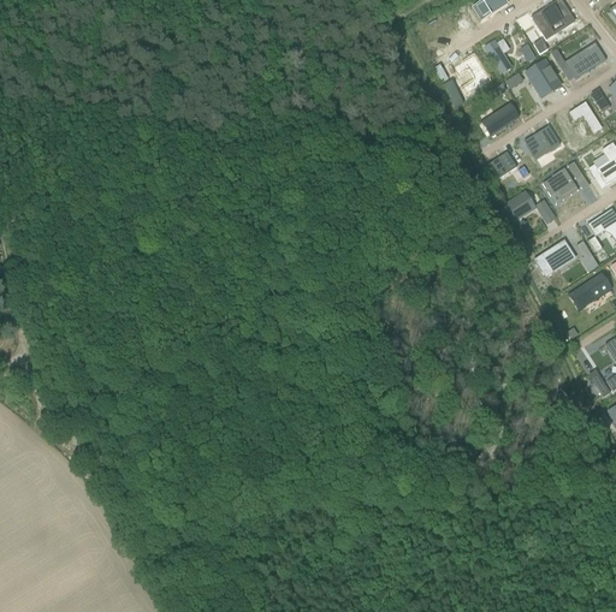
[(480,0),(473,5),(481,18),(491,13),(490,12),(507,1),(505,0),(486,0),(484,1),(484,0),(480,0)]
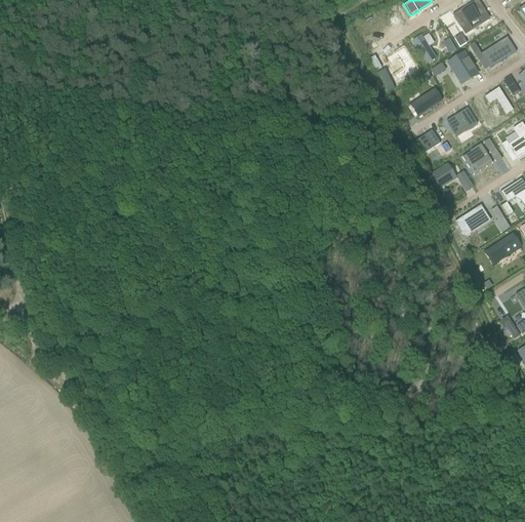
[(460,8),(452,13),(452,14),(453,14),(461,27),(460,27),(465,34),(466,33),(465,32),(472,28),(469,23),(478,16),(481,22),(488,17),(482,7),(483,6),(478,0),(474,0),(470,2),(472,4),(461,11),(460,8)]
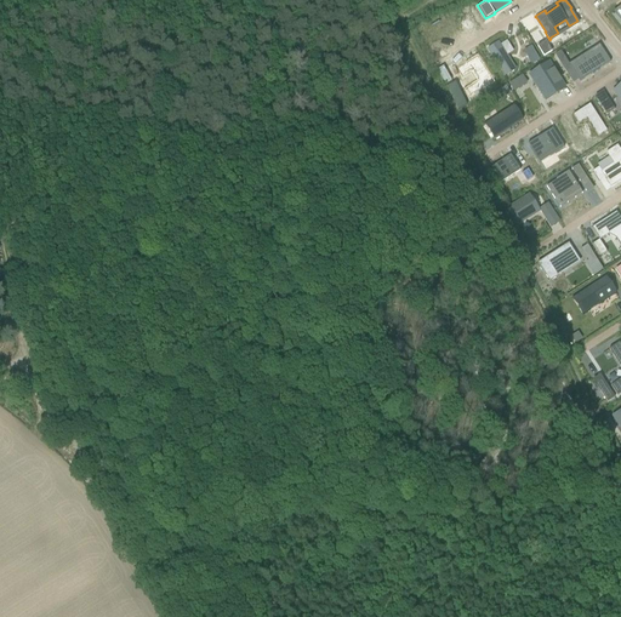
[(500,43),(489,50),(505,74),(516,67),(510,57),(507,58),(505,53),(507,52),(513,49),(507,39),(500,43)]
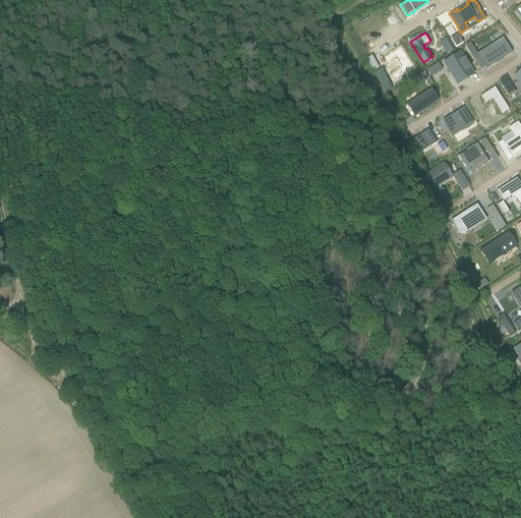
[(452,36),(451,37),(456,45),(463,41),(462,40),(461,41),(457,34),(452,37),(452,36)]
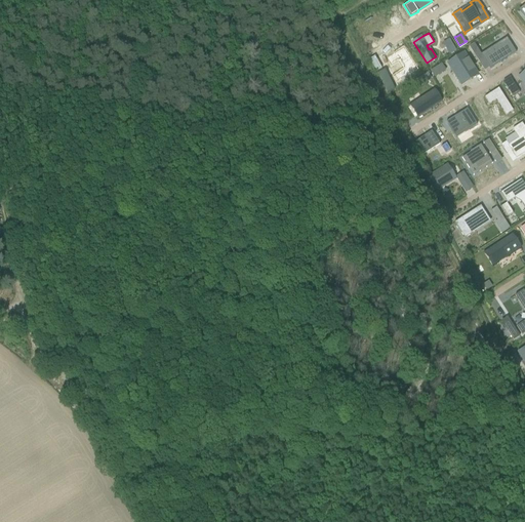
[(507,35),(481,52),(490,67),(516,50),(507,35)]
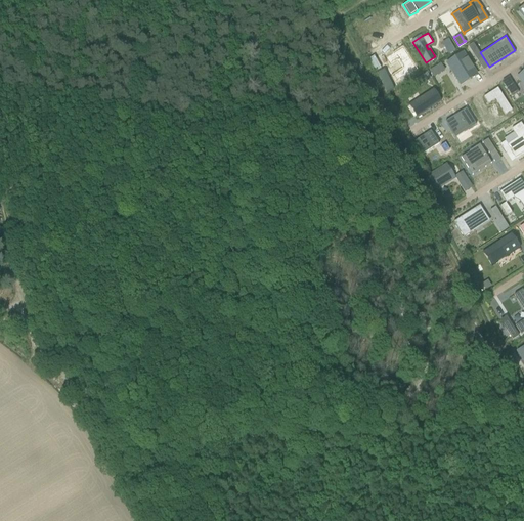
[(448,37),(442,41),(448,51),(454,48),(448,37)]
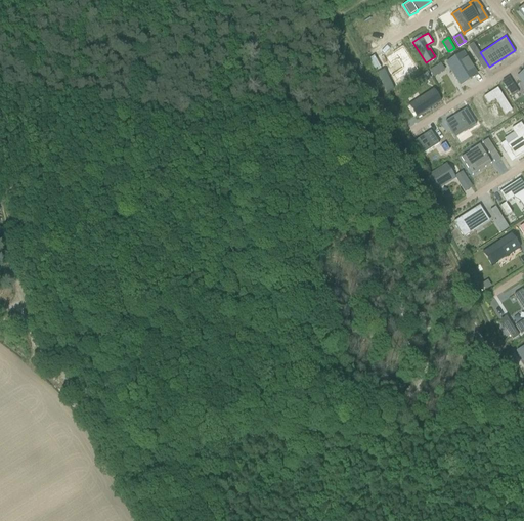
[(468,44),(472,51),(477,48),(473,41),(468,44)]
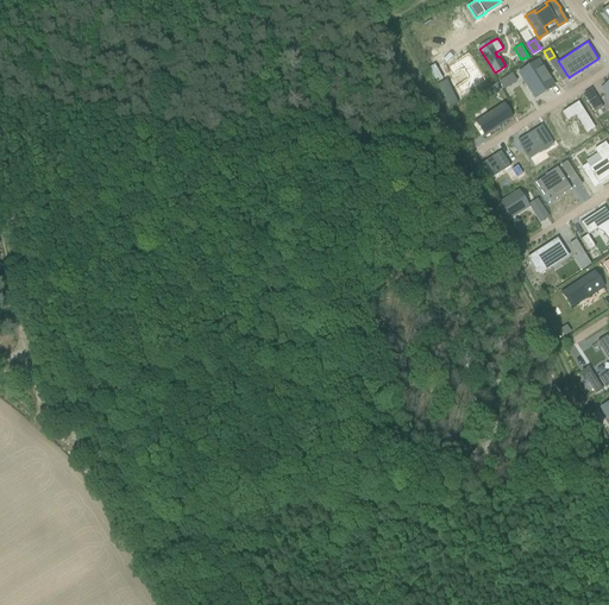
[(469,52),(449,65),(453,74),(462,69),(468,77),(454,86),(460,95),(485,79),(469,52)]
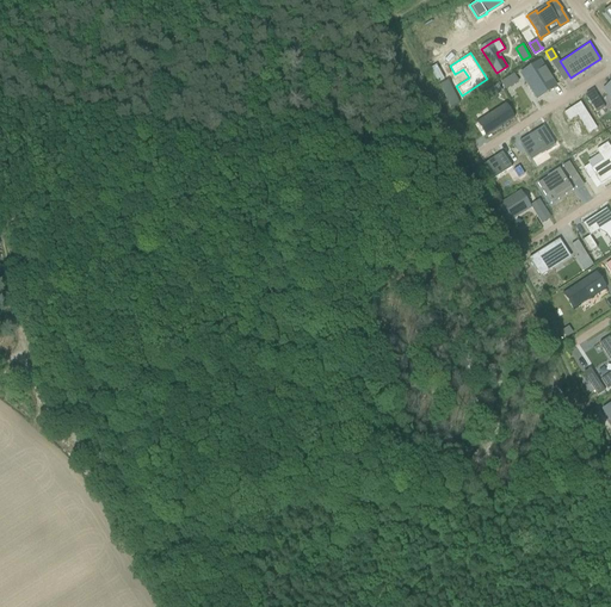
[(539,60),(522,72),(537,95),(555,84),(539,60)]
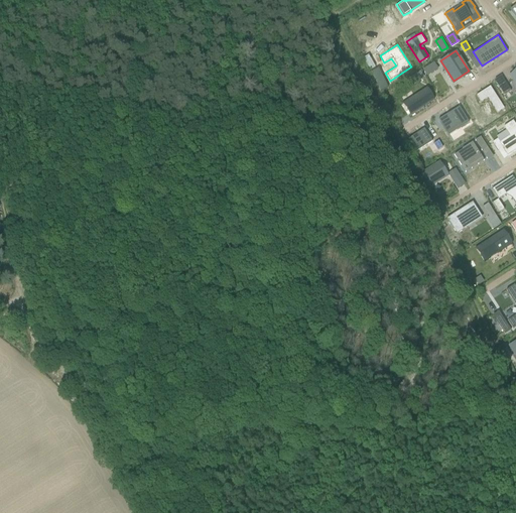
[(436,66),(433,60),(423,68),(426,73),(436,66)]
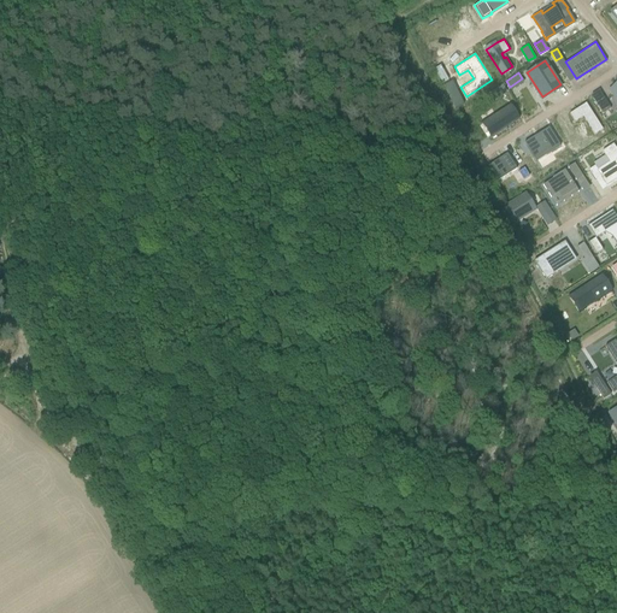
[(501,83),(494,88),(499,95),(506,90),(501,83)]
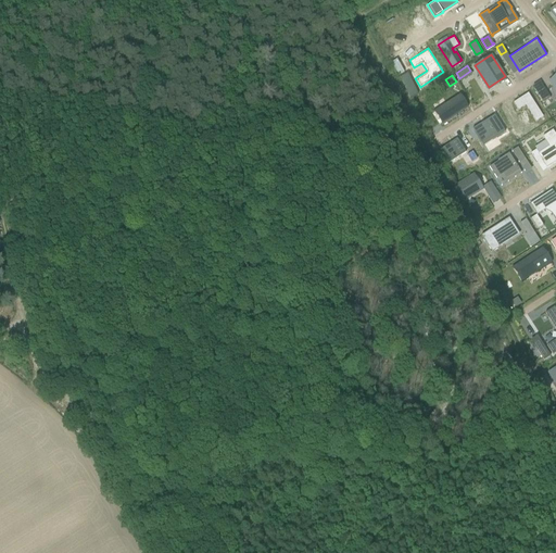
[(418,91),(415,87),(407,90),(411,97),(418,91)]
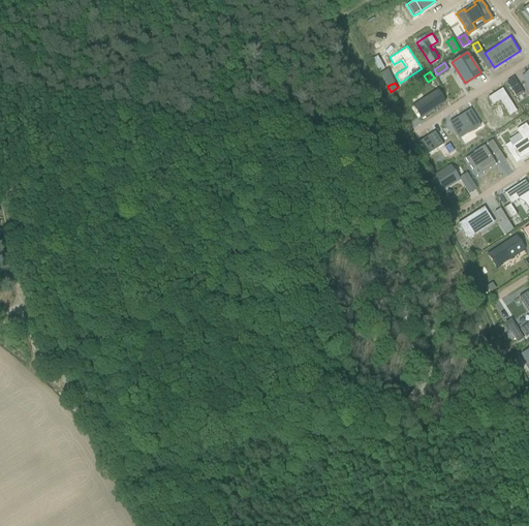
[(519,85),(512,89),(517,96),(524,91),(519,85)]
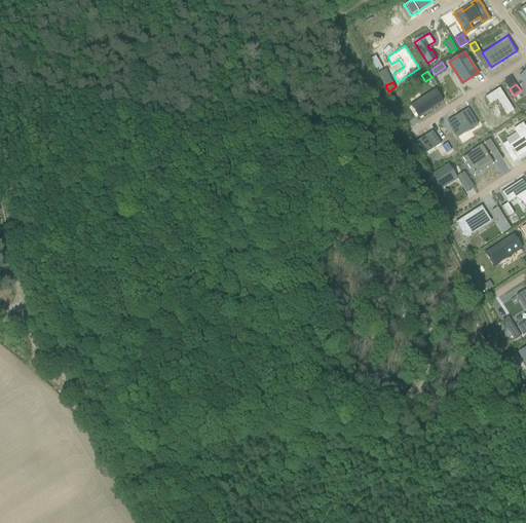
[(499,86),(486,95),(490,102),(496,98),(506,113),(514,109),(499,86)]
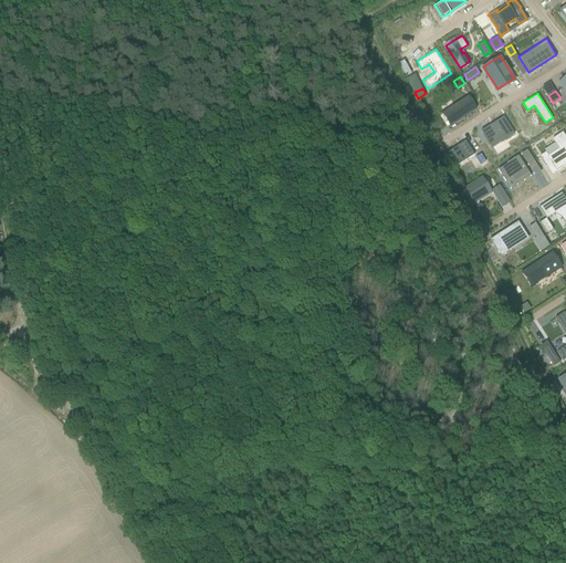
[(468,94),(443,110),(451,123),(477,106),(468,94)]
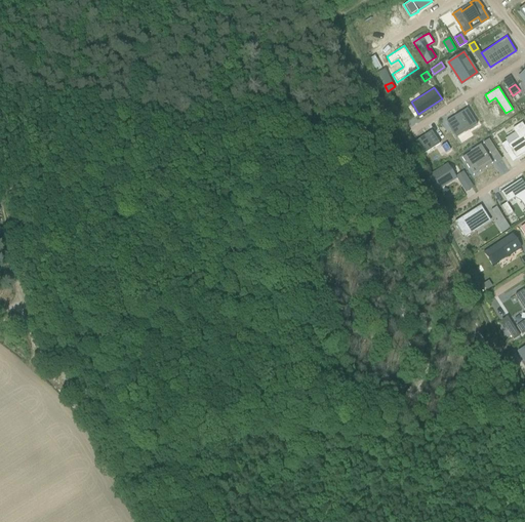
[(467,107),(446,119),(453,131),(456,135),(466,129),(477,122),(467,107)]
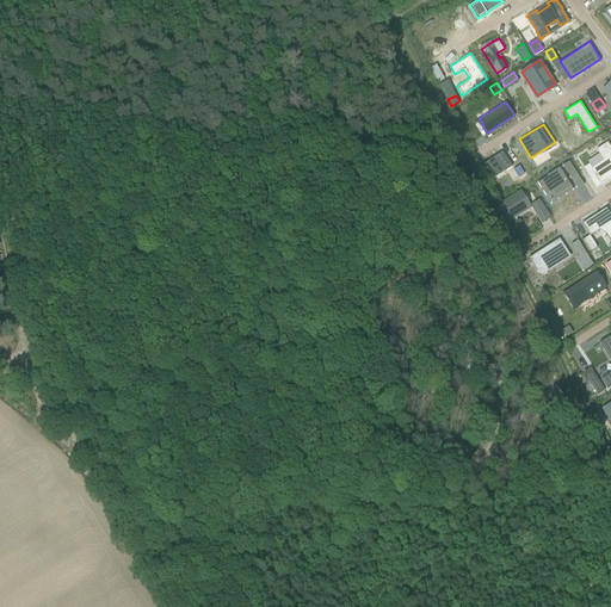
[(588,162),(582,166),(590,175),(594,173),(600,181),(610,174),(610,146),(608,141),(597,148),(603,159),(592,166),(588,162)]
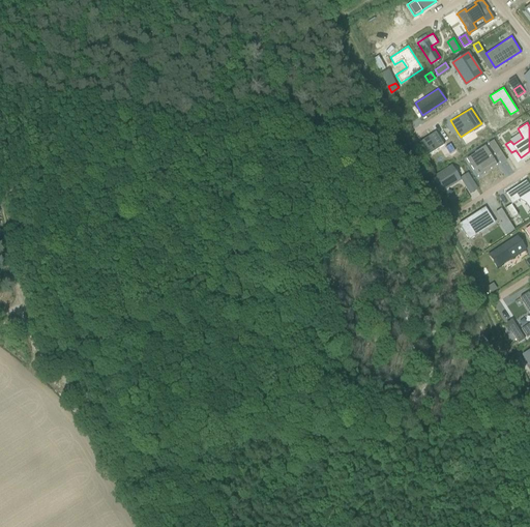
[(436,129),(419,140),(428,153),(444,143),(436,129)]
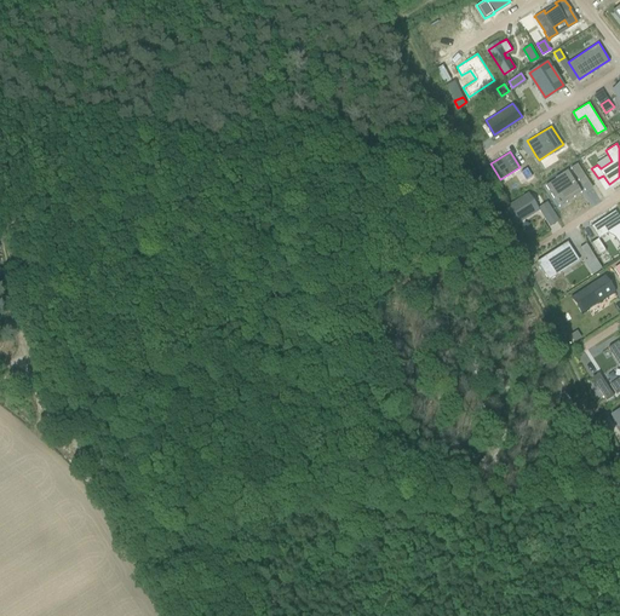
[(578,162),(570,166),(578,178),(585,174),(578,162)]
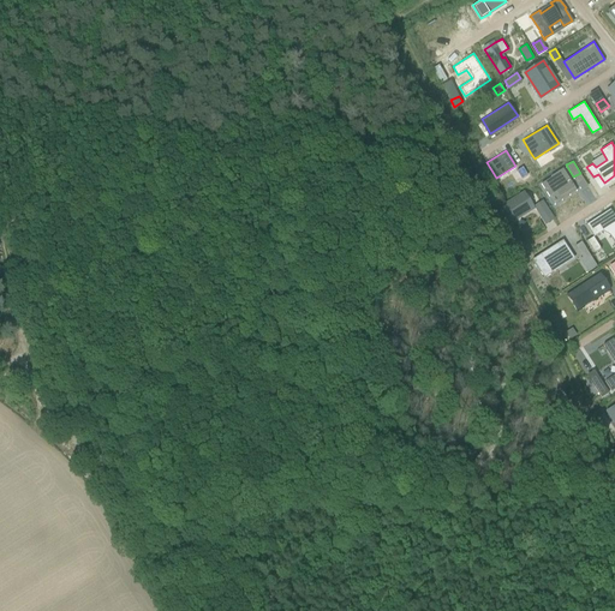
[(551,175),(541,183),(549,195),(556,190),(560,196),(574,185),(563,167),(550,174),(551,175)]
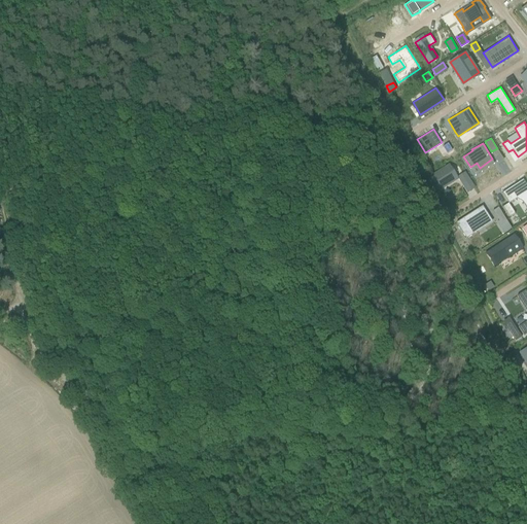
[(449,165),(431,176),(438,187),(456,176),(449,165)]
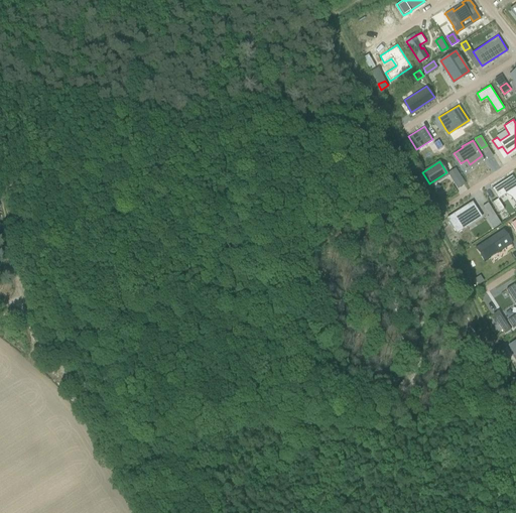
[(455,167),(448,171),(454,178),(460,174),(455,167)]
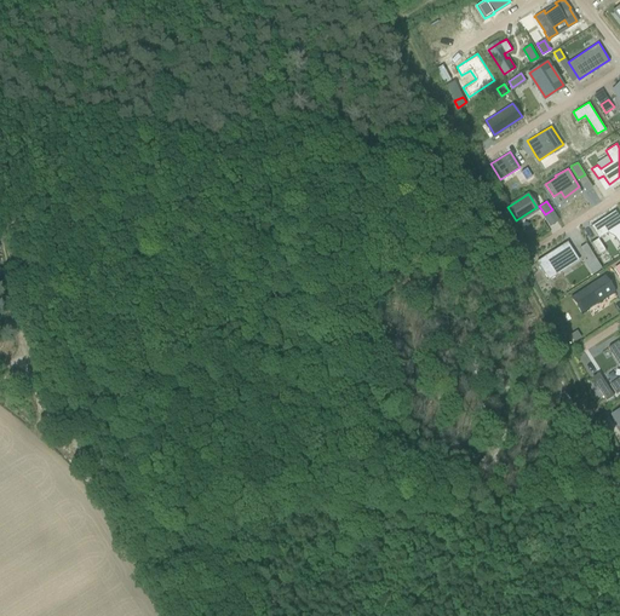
[(619,216),(615,209),(591,225),(598,237),(608,231),(615,235),(619,243),(619,216)]
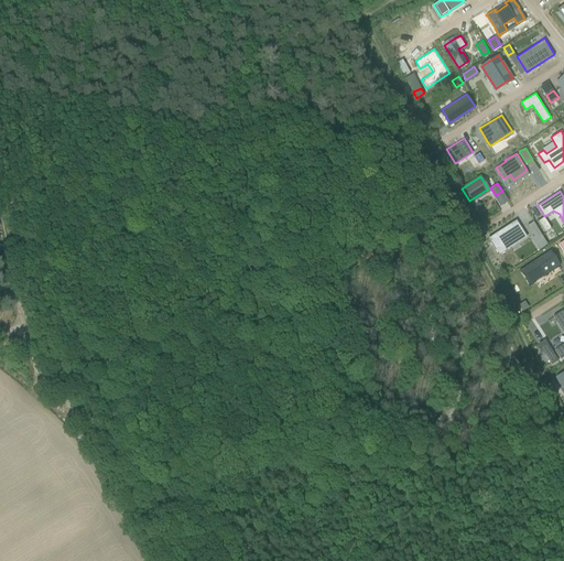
[(517,218),(488,236),(499,254),(511,246),(510,244),(527,234),(517,218)]
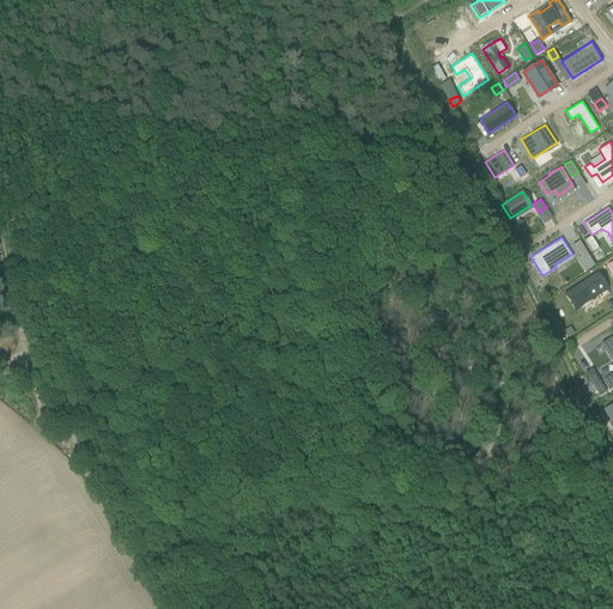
[(588,253),(580,259),(586,269),(595,263),(588,253)]
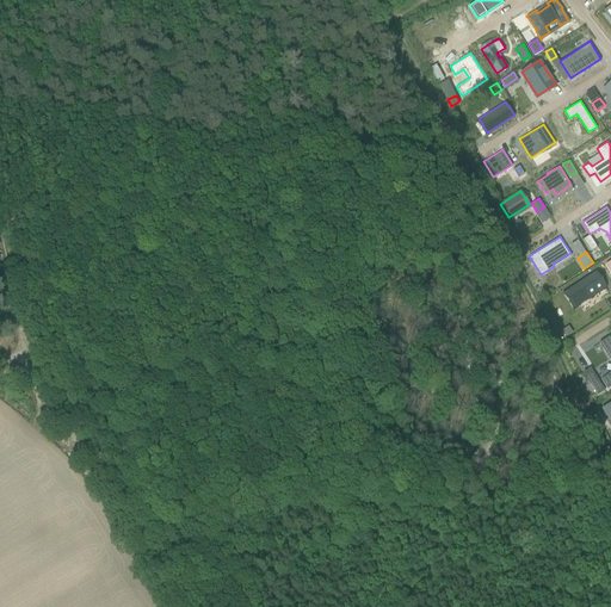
[(592,272),(567,287),(578,304),(605,286),(598,274),(596,271),(592,273),(592,272)]
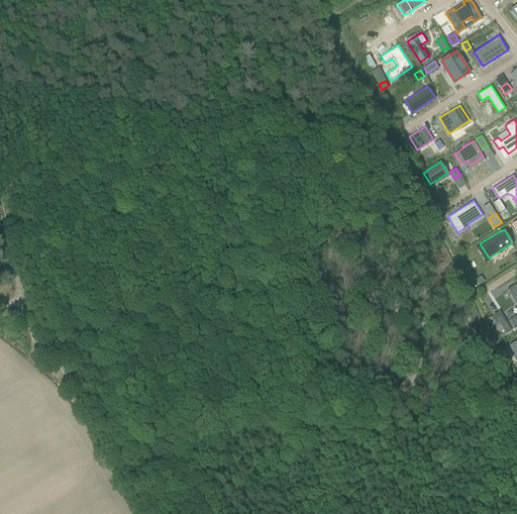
[(481,275),(476,279),(479,284),(484,280),(481,275)]
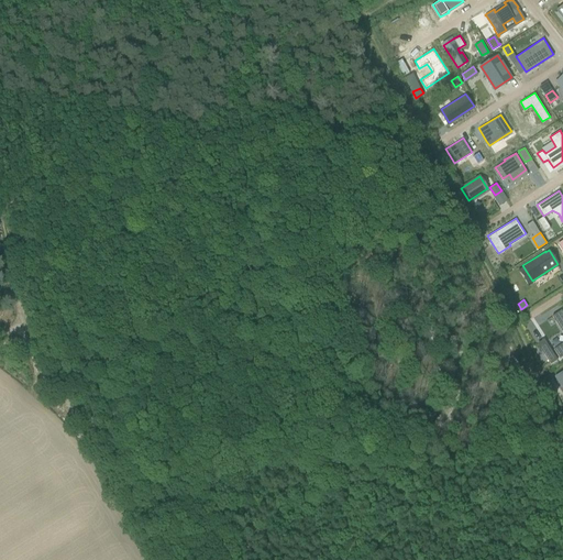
[(562,310),(561,308),(552,315),(562,331),(562,341),(553,348),(560,357),(562,354),(562,310)]
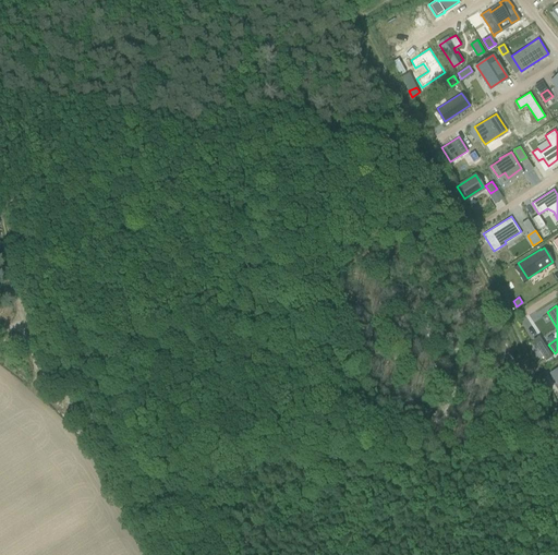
[(545,345),(538,349),(546,360),(553,356),(545,345)]
